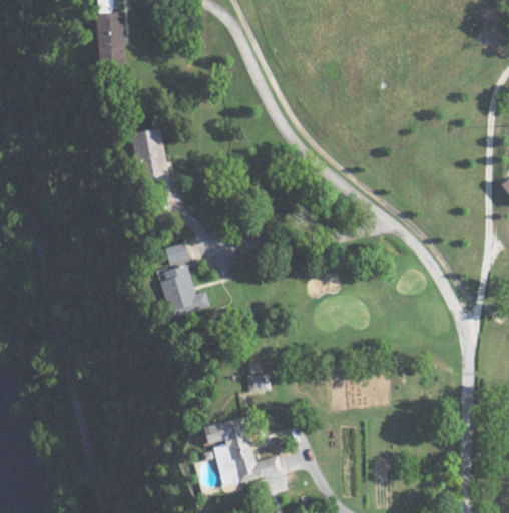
[(125,67),(122,11),(115,11),(114,0),(97,0),(98,12),(95,12),(98,69),(125,67)]
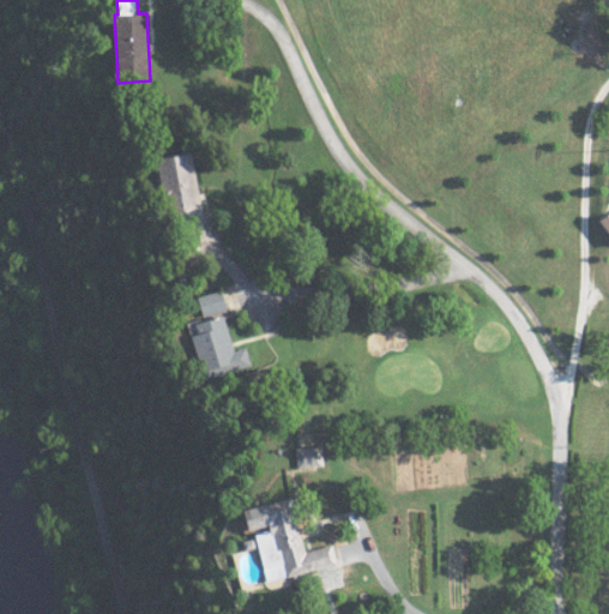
[(155,158),(167,222),(203,216),(191,151),(155,158)]
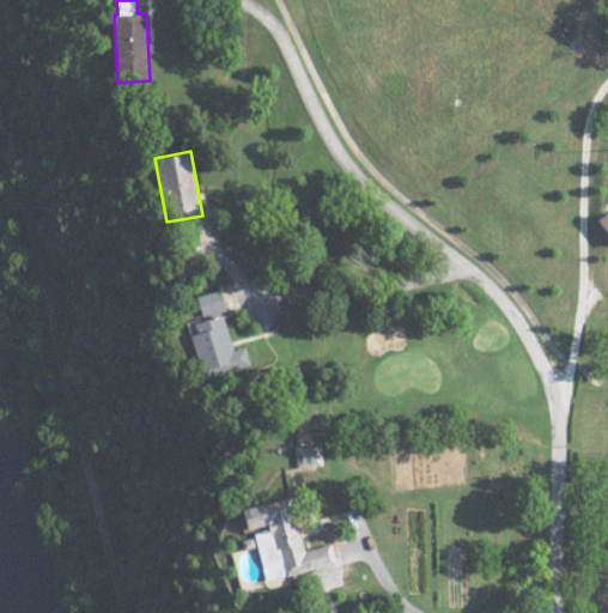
[(205,317),(229,309),(222,290),(198,298),(205,317)]
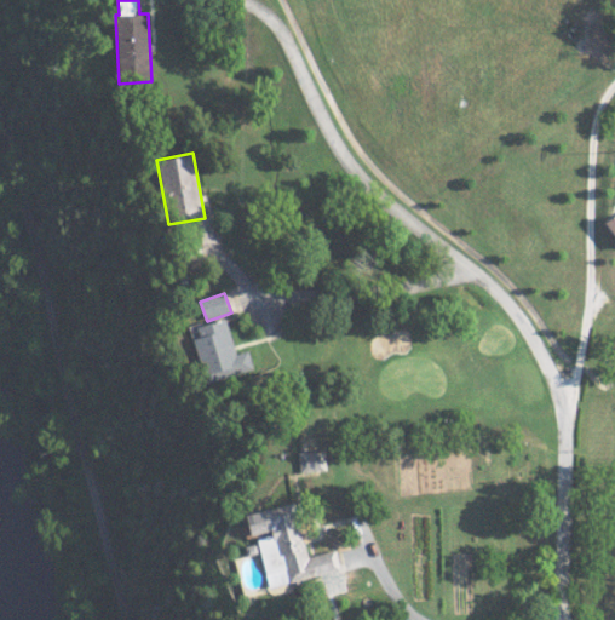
[(236,355),(226,319),(191,328),(208,389),(257,375),(249,351),(236,355)]
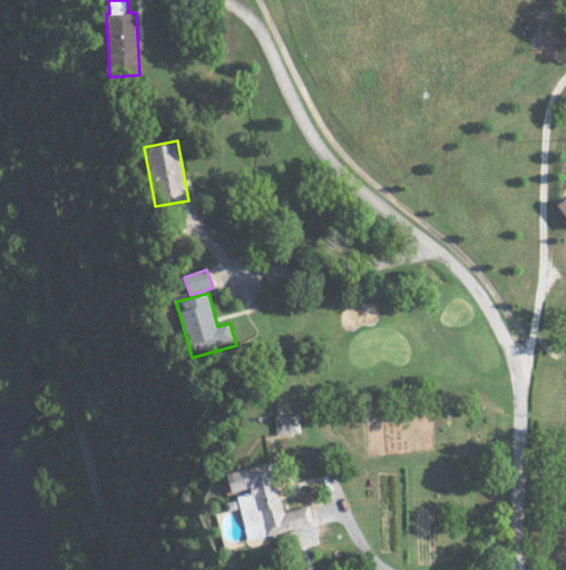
[(276,434),(301,434),(301,415),(276,415),(276,434)]
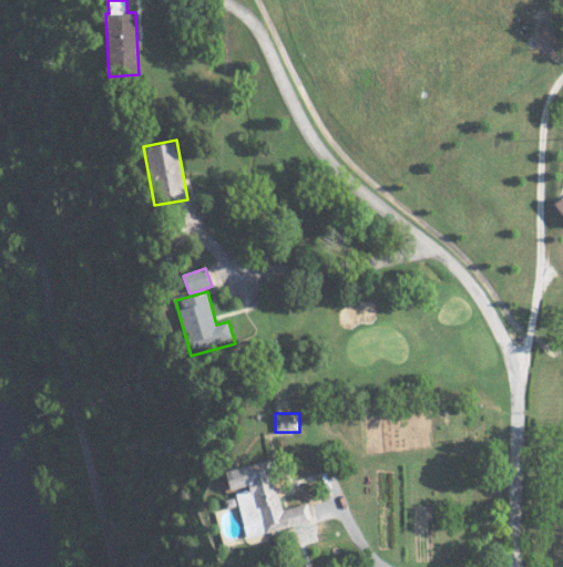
[(246,537),(313,523),(309,504),(283,509),(277,487),(270,488),(265,462),(223,471),(227,493),(236,491),(246,537)]
